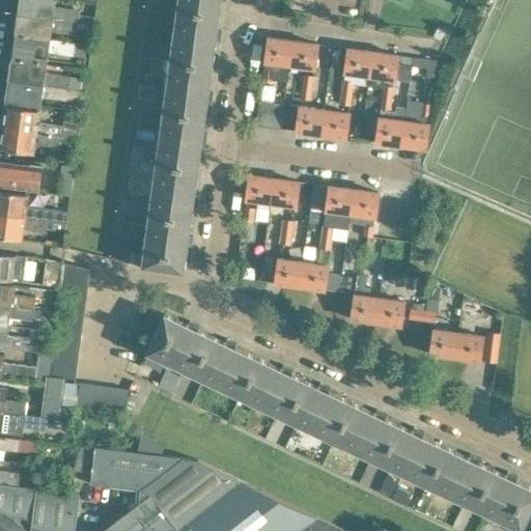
[(80,10),(56,6),(56,0),(20,0),(18,14),(78,23),(80,10)]
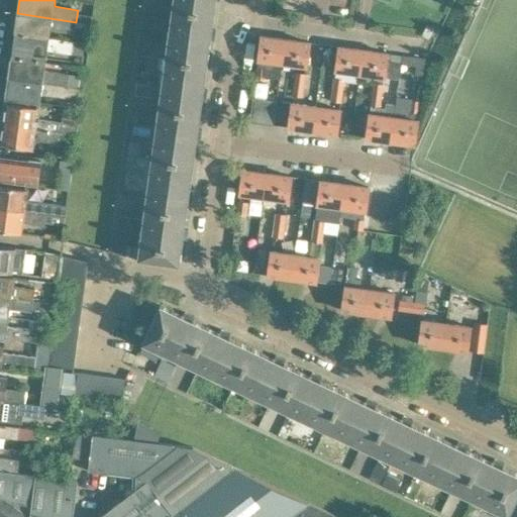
[(211,30),(215,1),(204,0),(173,0),(168,44),(209,49),(210,40),(212,40),(214,30),(211,30)]
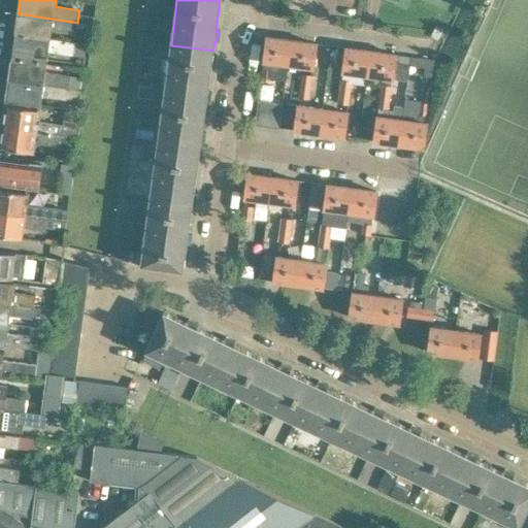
[(89,29),(90,25),(77,23),(18,13),(14,35),(51,40),(51,39),(52,31),(76,34),(77,28),(89,29)]
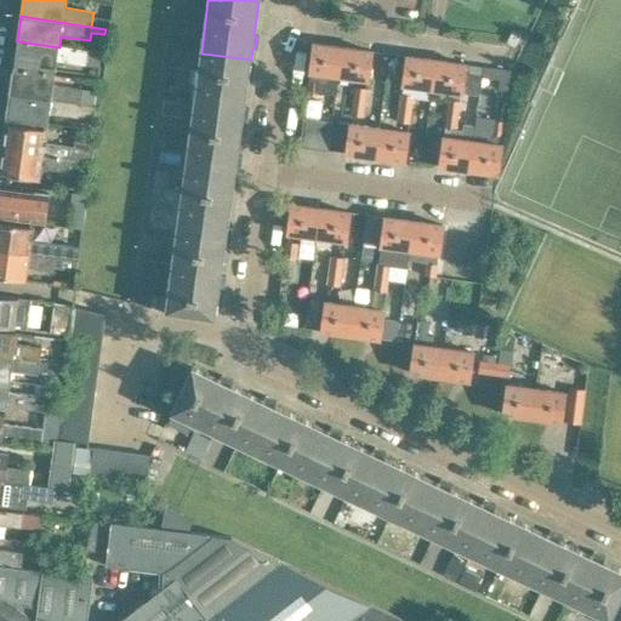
[(198,36),(200,22),(176,18),(174,33),(198,36)]
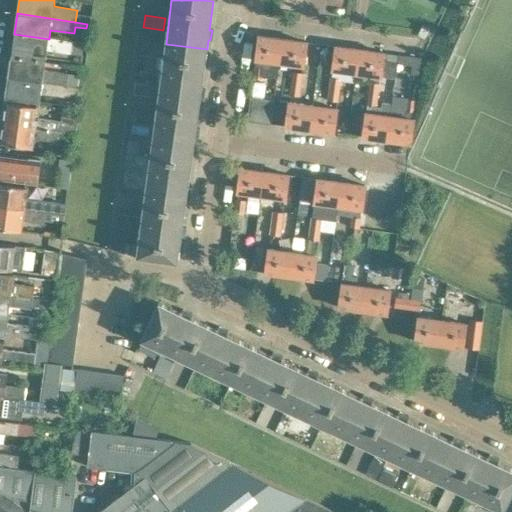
[(82,55),(84,43),(49,38),(49,39),(14,34),(11,55),(46,60),(47,49),(82,55)]
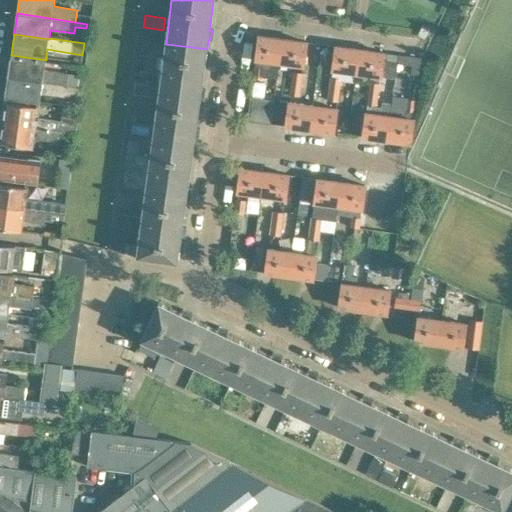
[(279,64),(282,39),(258,36),(255,61),(256,61),(253,78),(263,80),(263,76),(278,78),(280,64),(279,64)]
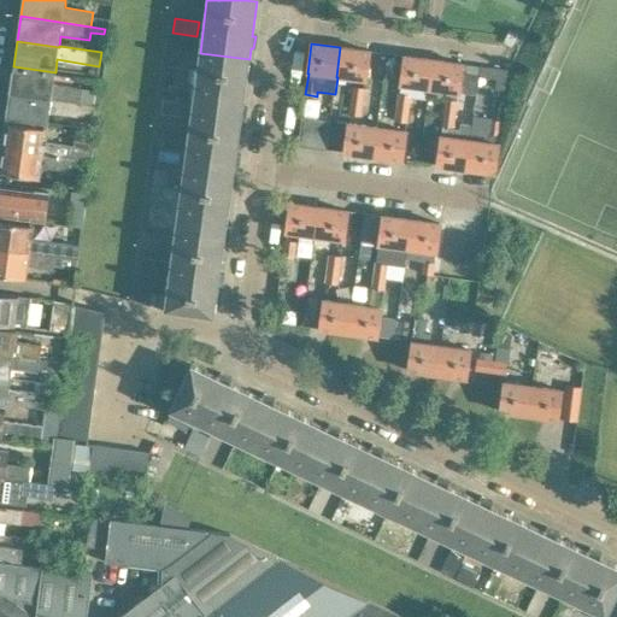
[(365,81),(369,51),(340,47),(336,77),(338,77),(365,81)]
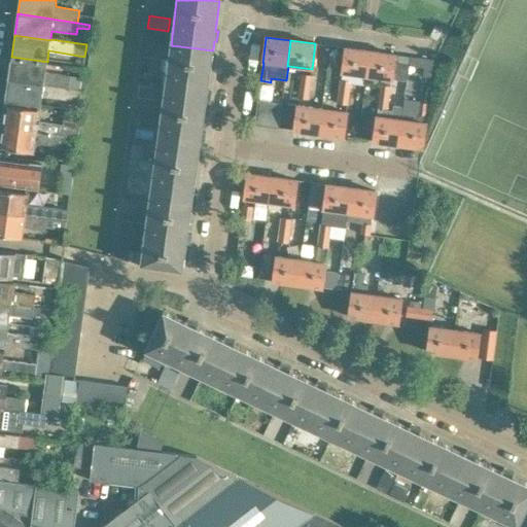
[(207,92),(213,50),(171,45),(165,88),(140,84),(138,97),(163,100),(163,98),(206,103),(206,102),(209,102),(210,93),(207,92)]
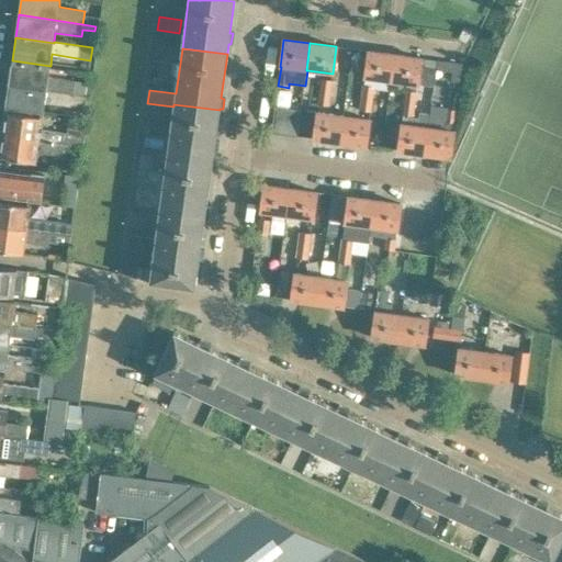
[(391,83),(394,55),(369,51),(364,80),(391,83)]
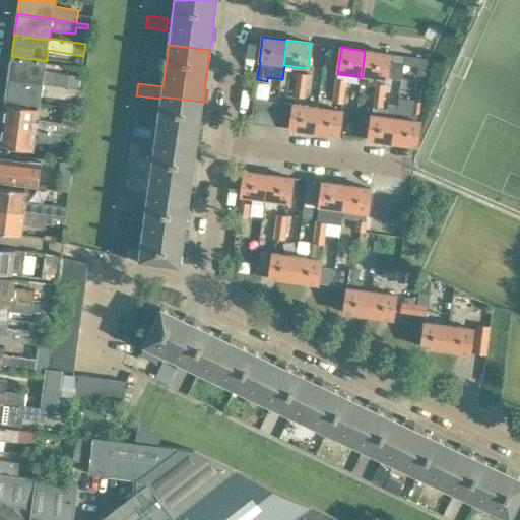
[(389,80),(392,54),(365,51),(362,77),(389,80)]
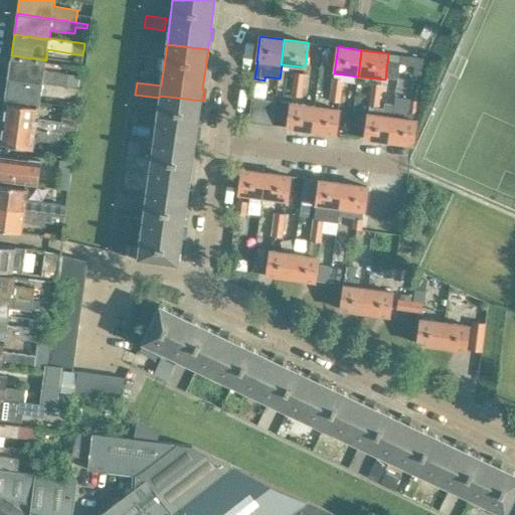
[(388,53),(385,79),(397,81),(398,75),(401,55),(388,53)]
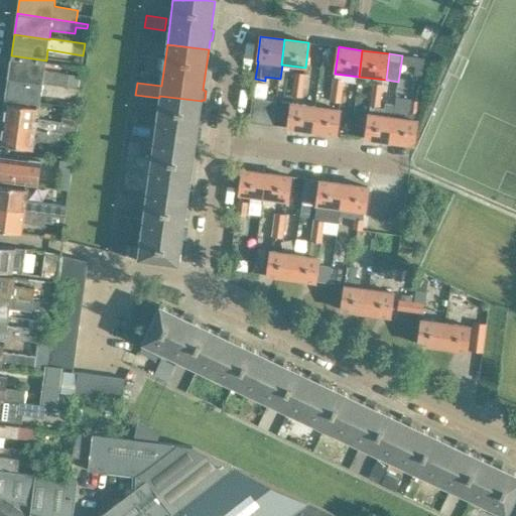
[(44,71),(46,60),(11,55),(8,79),(79,89),(79,88),(80,76),(44,71)]
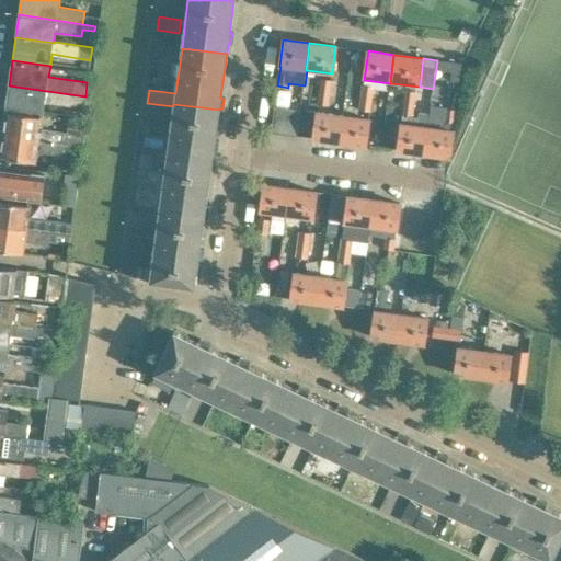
[(331,93),(333,80),(321,79),(319,91),(331,93)]
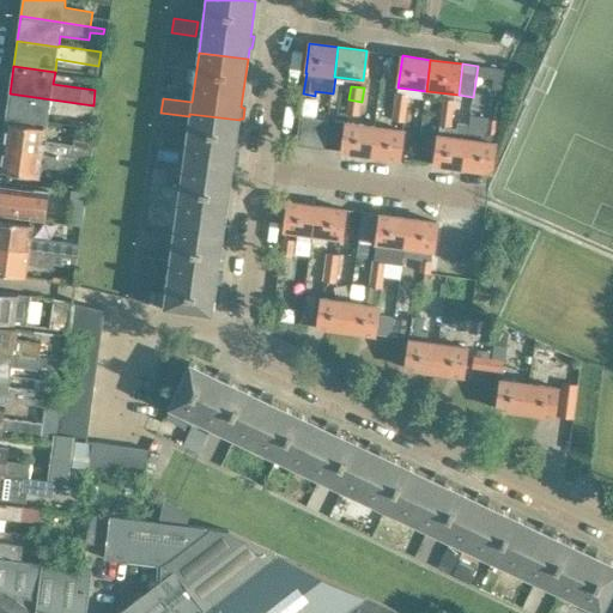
[(407,108),(408,95),(396,92),(395,105),(407,108)]
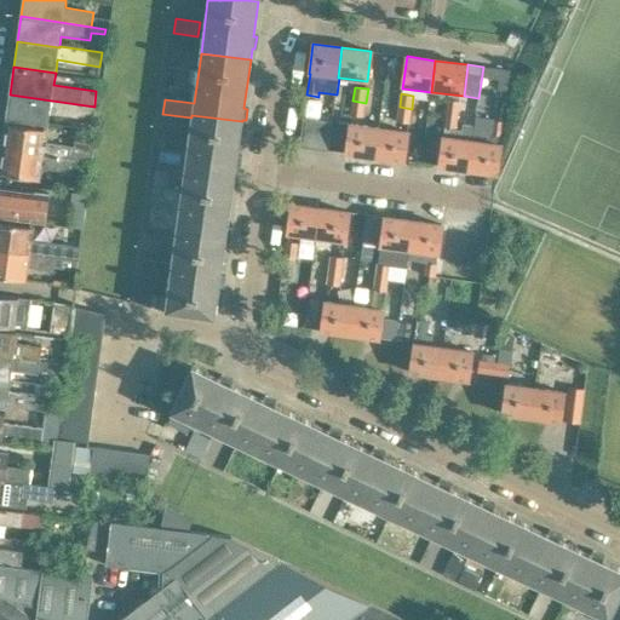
[(98,118),(99,107),(99,105),(95,105),(95,107),(10,95),(6,119),(49,125),(50,113),(79,118),(79,115),(98,118)]
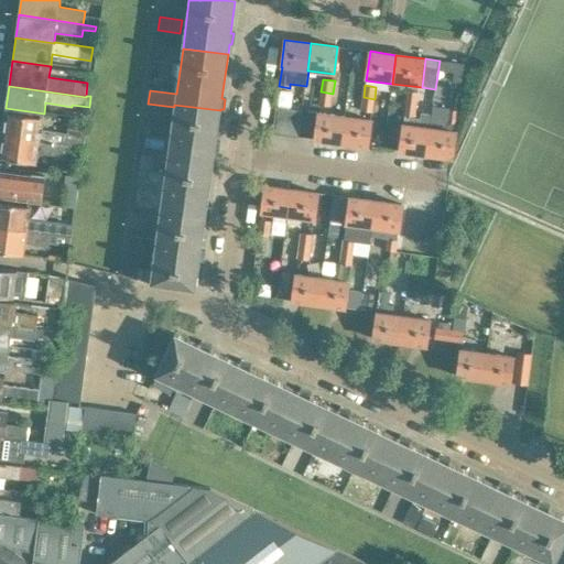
[(419,93),(408,90),(407,102),(418,105),(419,93)]
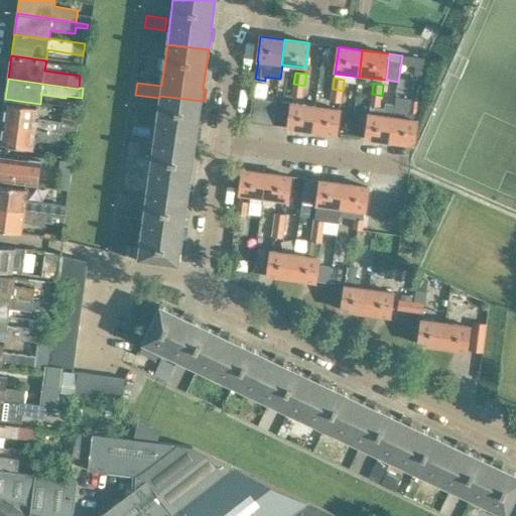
[(302,97),(304,86),(293,84),(292,96),(302,97)]
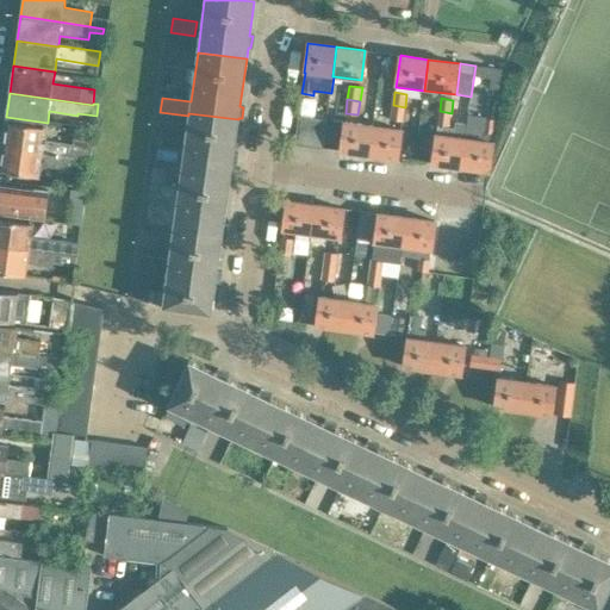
[(403,120),(405,107),(393,105),(391,119),(403,120)]
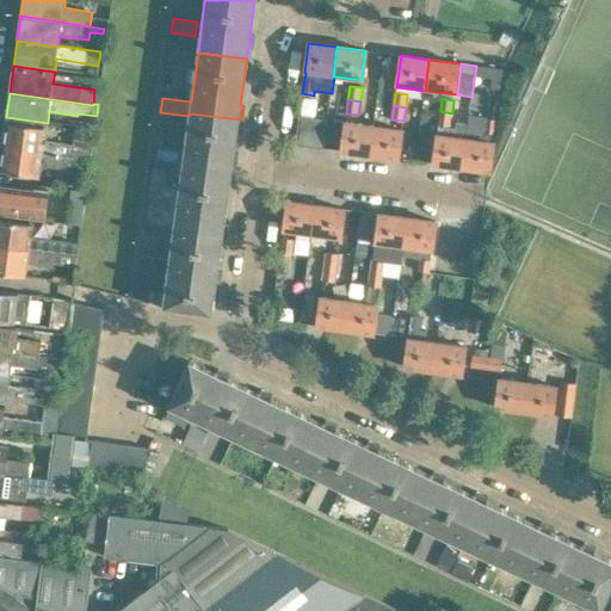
[(452,113),(440,111),(439,125),(451,127),(452,113)]
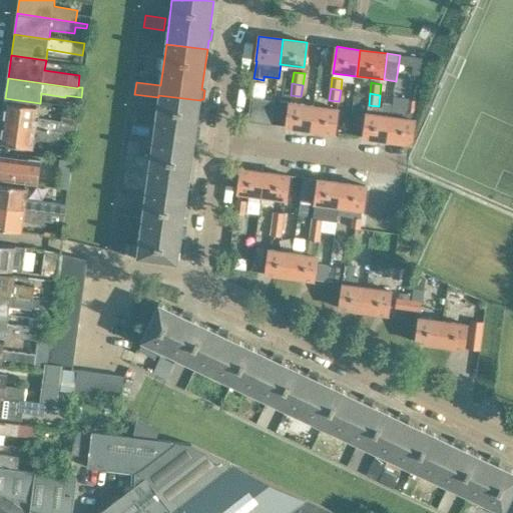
[(196,129),(200,100),(158,95),(158,97),(152,144),(193,149),(194,138),(197,139),(199,129),(196,129)]
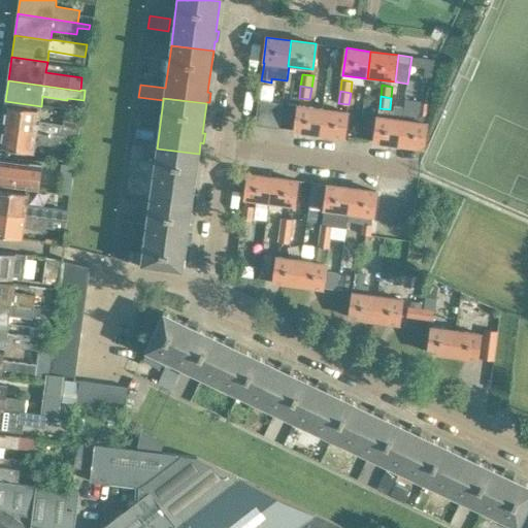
[(283,104),(270,102),(258,101),(255,124),(255,126),(267,127),(278,129),(283,104)]
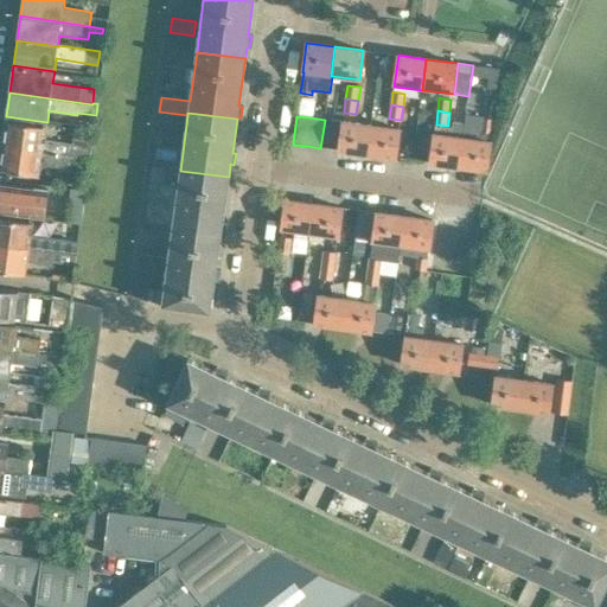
[(492,119),(483,117),(480,132),(491,134),(492,119)]
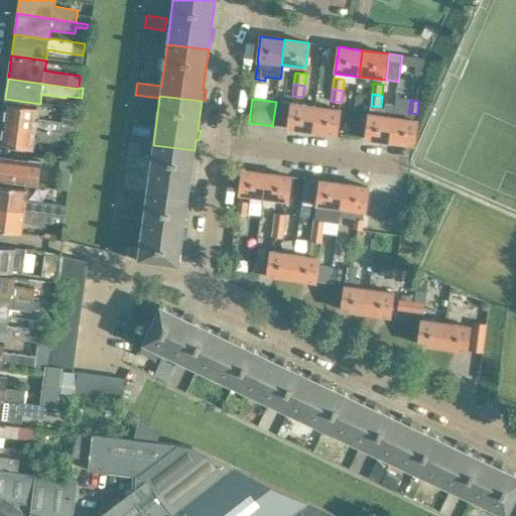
[(314,105),(291,102),(287,128),(311,131),(314,105)]
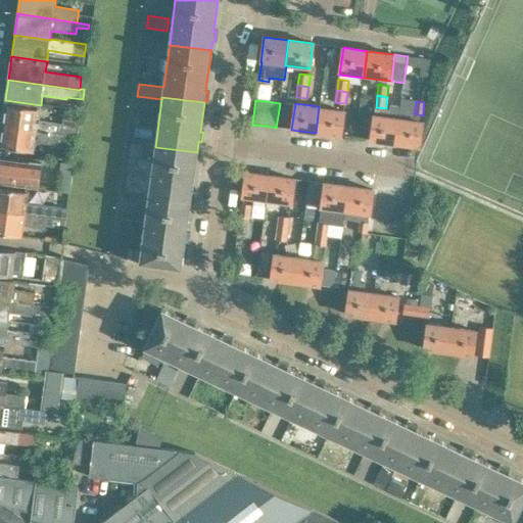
[(77,138),(80,120),(72,119),(70,124),(37,120),(38,109),(4,104),(1,128),(77,138)]
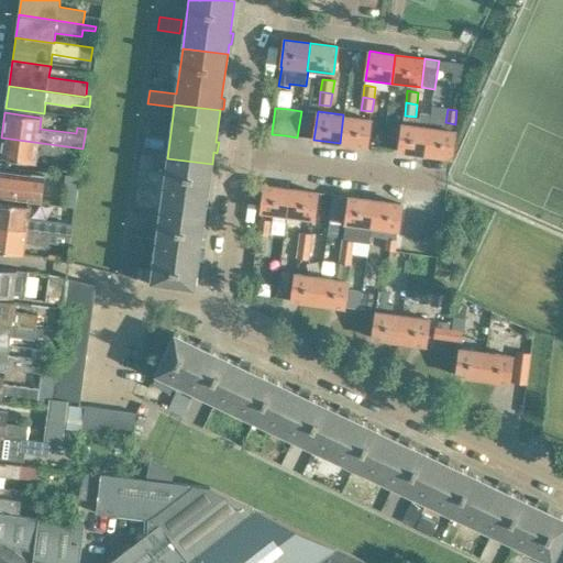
[(366,146),(370,118),(343,114),(340,143),(366,146)]
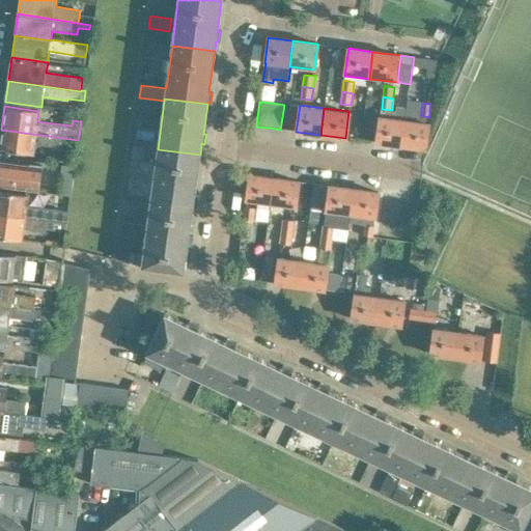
[(400,146),(403,118),(395,117),(396,110),(392,110),(382,109),(376,108),(375,115),(379,115),(375,142),(400,146)]
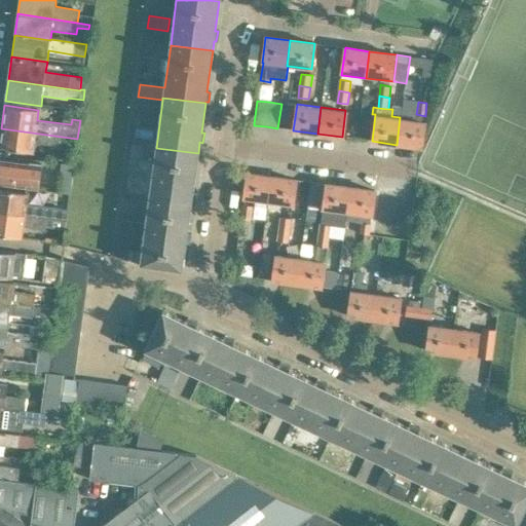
[(424,120),(401,117),(400,117),(397,145),(420,148),(424,120)]
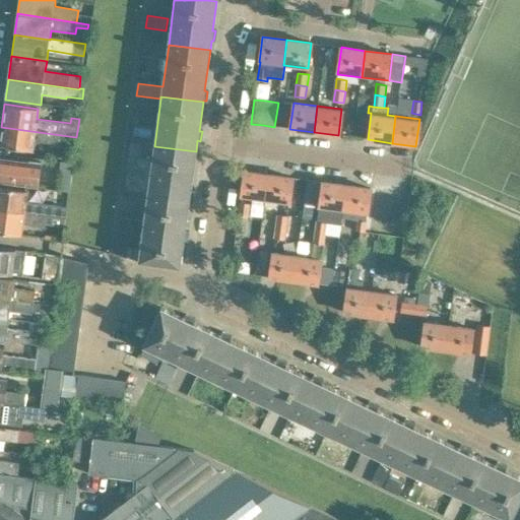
[(75,145),(76,137),(1,127),(0,133),(0,145),(33,150),(34,140),(60,144),(60,143),(75,145)]
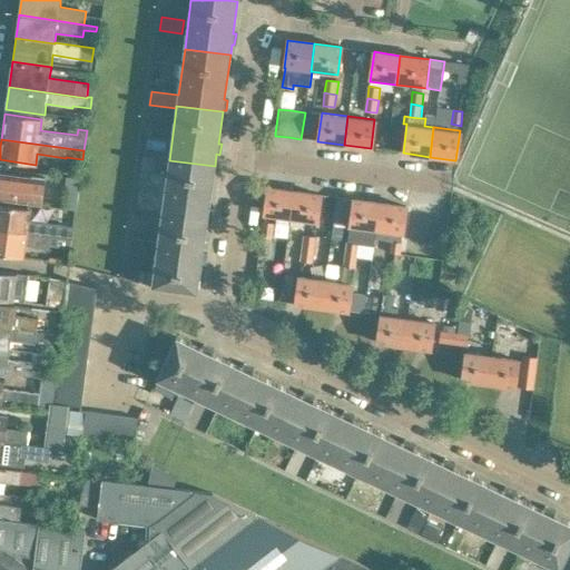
[(209,209),(215,166),(169,160),(161,218),(207,224),(208,220),(212,220),(213,209),(209,209)]
